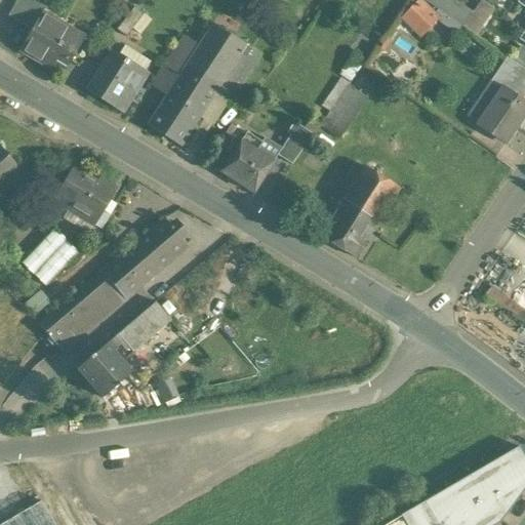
[(45,9),(30,0),(17,0),(8,16),(32,30),(40,15),(41,16),(43,13),(42,13),(45,9)]
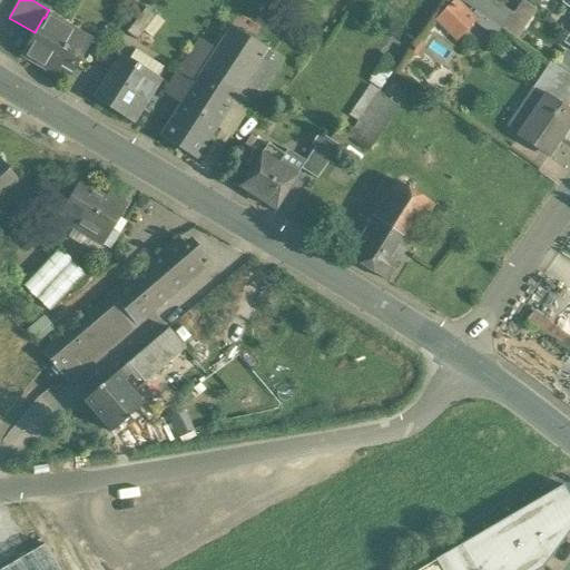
[(455,0),(449,0),(431,18),(452,40),(474,19),(455,0)]
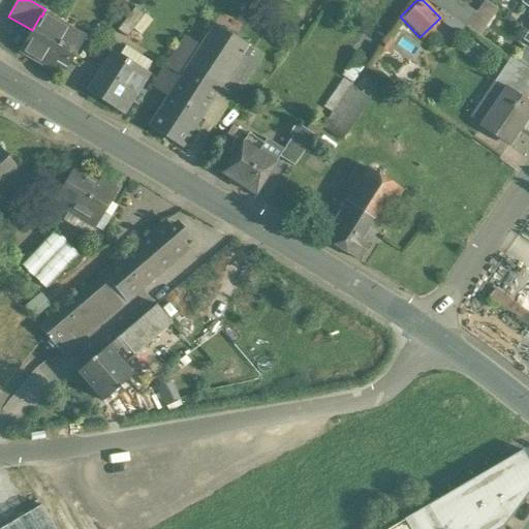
[(458,0),(425,0),(466,27),(476,12),(458,0)]
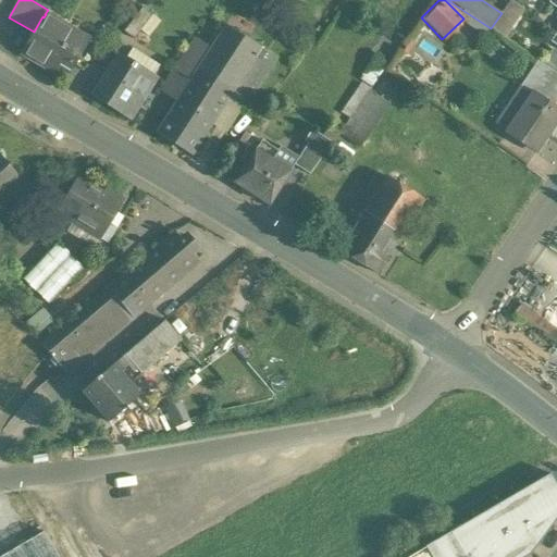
[(143,8),(124,32),(134,39),(153,15),(143,8)]
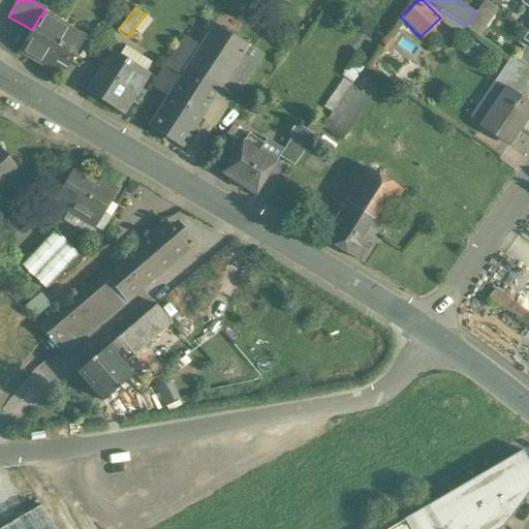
[(41,17),(40,16),(32,30),(20,51),(53,69),(60,56),(71,62),(85,38),(69,29),(68,32),(41,17)]
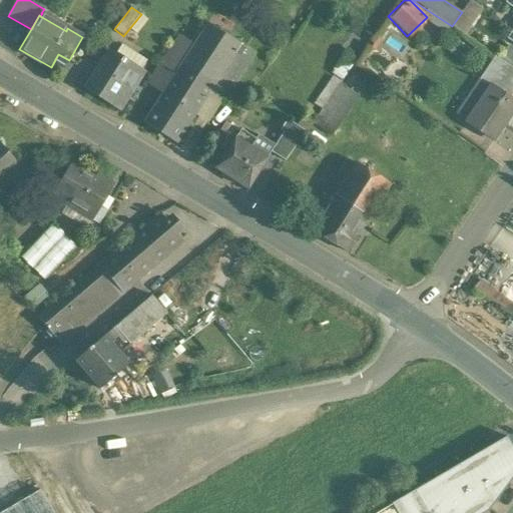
[(176,74),(166,89),(198,110),(205,100),(240,46),(207,25),(176,74)]
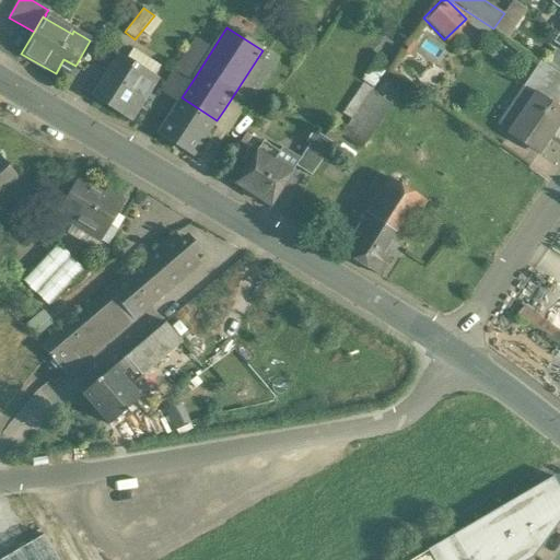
[(284,65),(263,50),(224,109),(247,124),(284,65)]
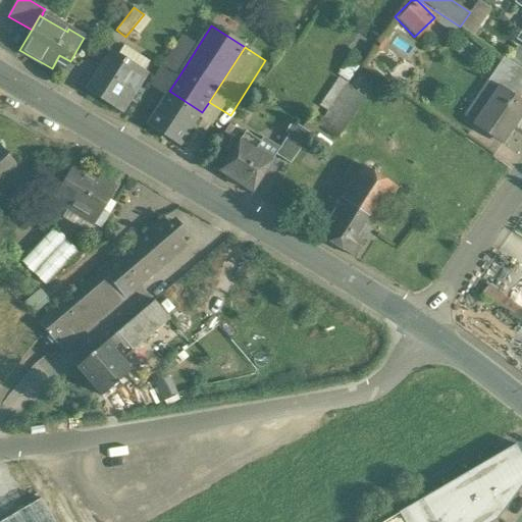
[(521,49),(518,47),(509,60),(521,68),(521,49)]
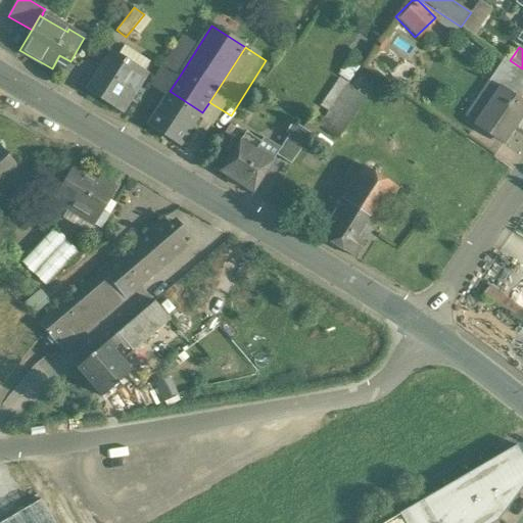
[(145,74),(113,54),(91,91),(123,110),(145,74)]
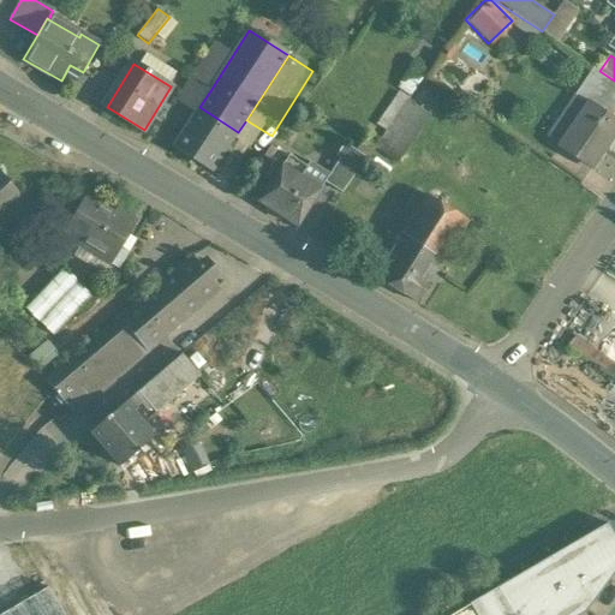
[(614,111),(614,81),(599,71),(580,100),(587,105),(589,105),(610,119),(614,111)]
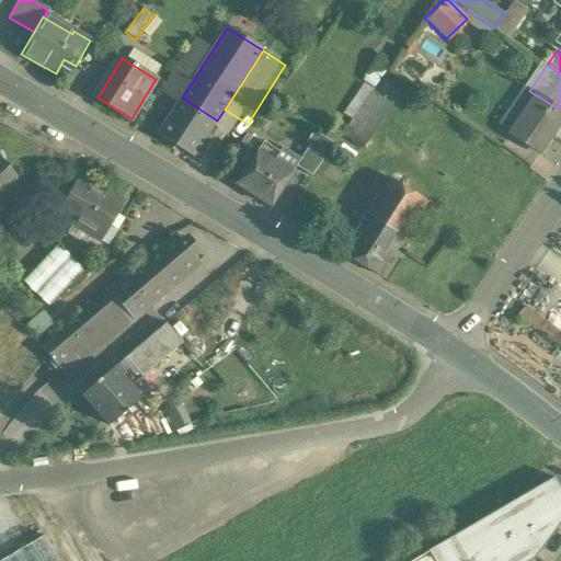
[(193,81),(176,70),(162,93),(179,103),(182,98),(193,81)]
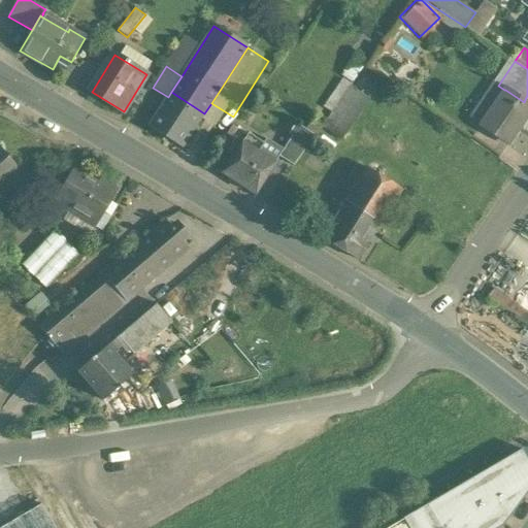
[(351,86),(322,126),(341,140),(369,99),(351,86)]
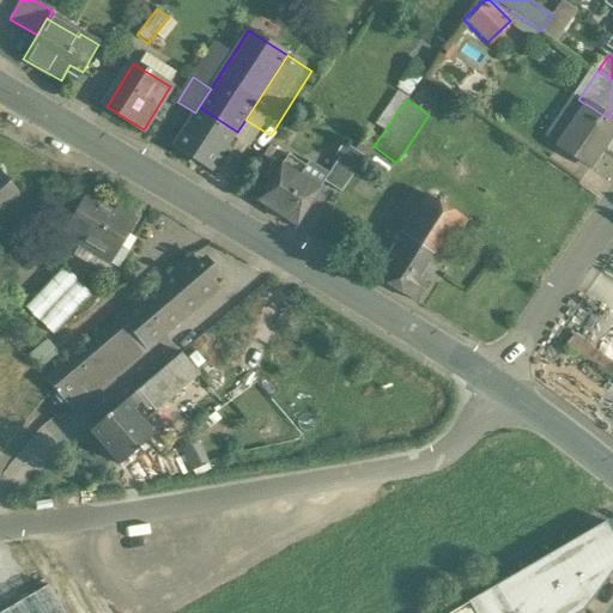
[(608,119),(587,104),(586,104),(557,147),(589,169),(612,134),(612,121),(608,119)]
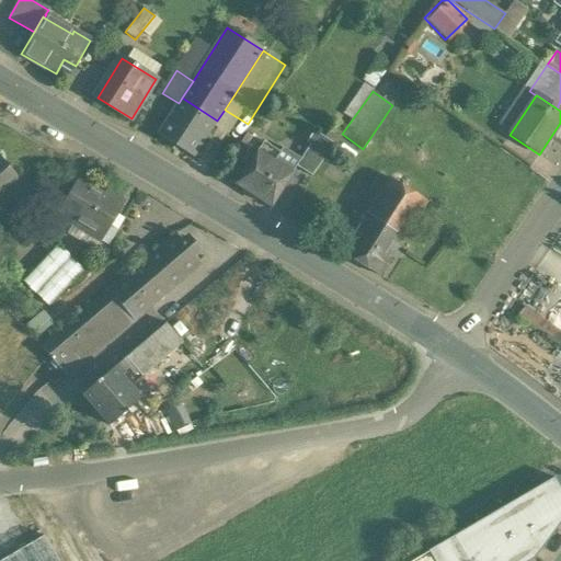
[(217,121),(182,98),(179,103),(158,135),(194,158),(217,121)]
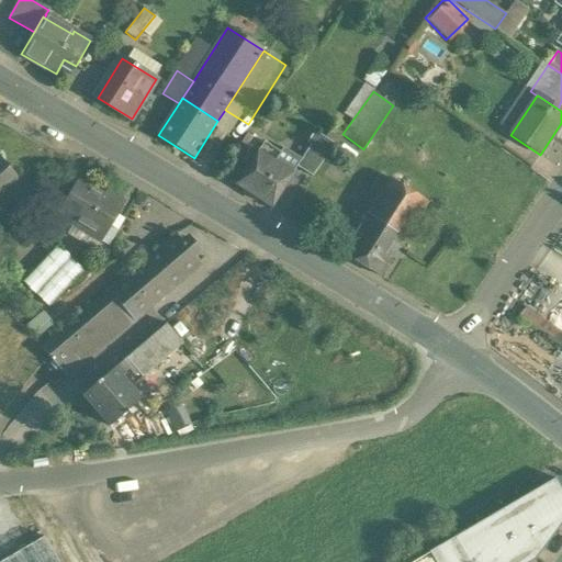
[(335,145),(318,133),(296,167),(312,177),(335,145)]
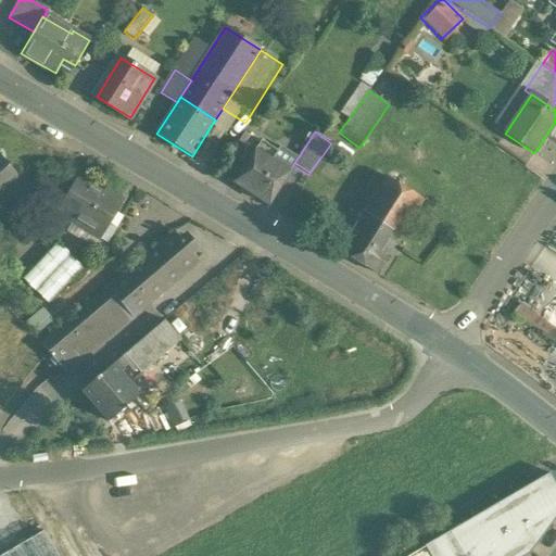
[(244,134),(230,155),(241,162),(255,140),(244,134)]
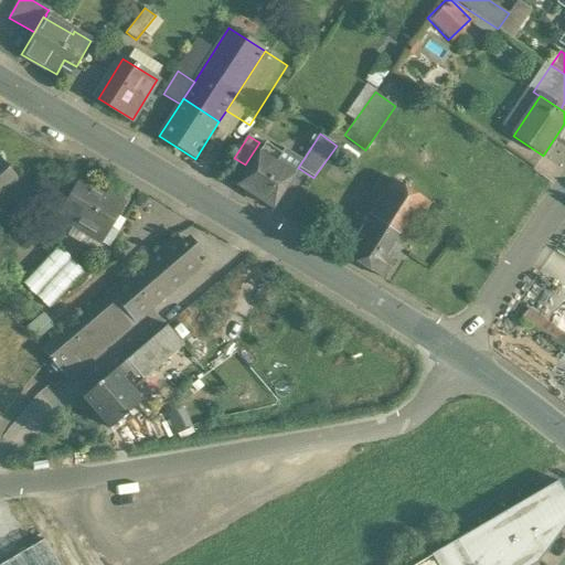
[(294,176),(258,152),(237,185),(273,208),(294,176)]
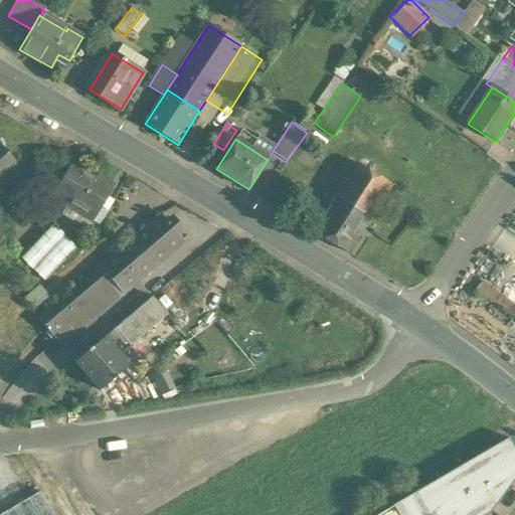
[(0,184),(17,169),(0,149),(0,184)]
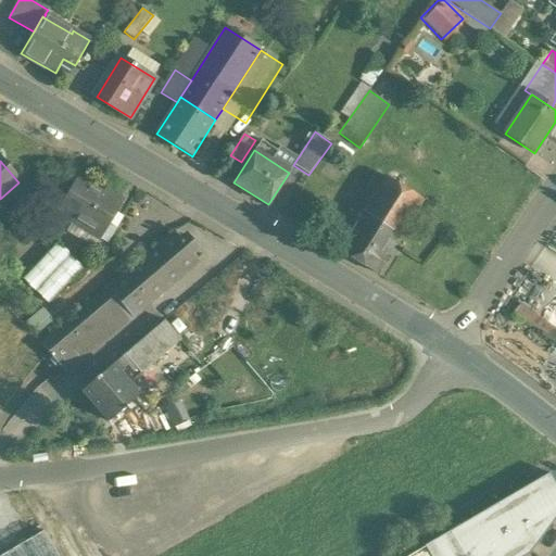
[(422,200),(386,176),(359,216),(397,240),(422,200)]
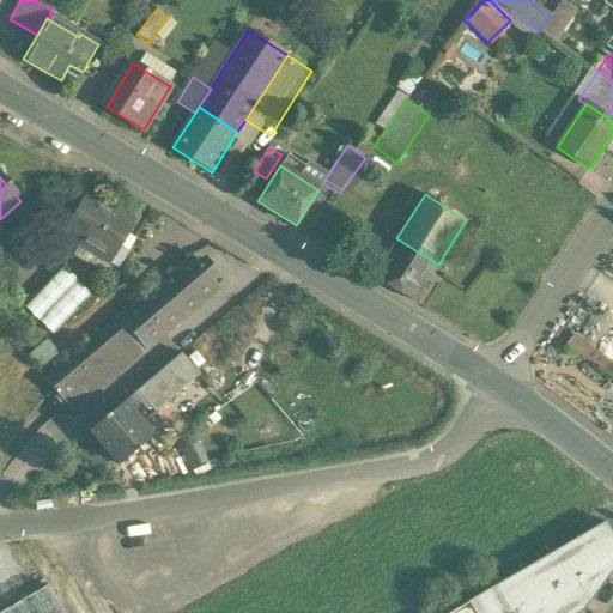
[(114,217),(85,199),(65,232),(95,250),(91,255),(109,265),(134,222),(116,212),(114,217)]
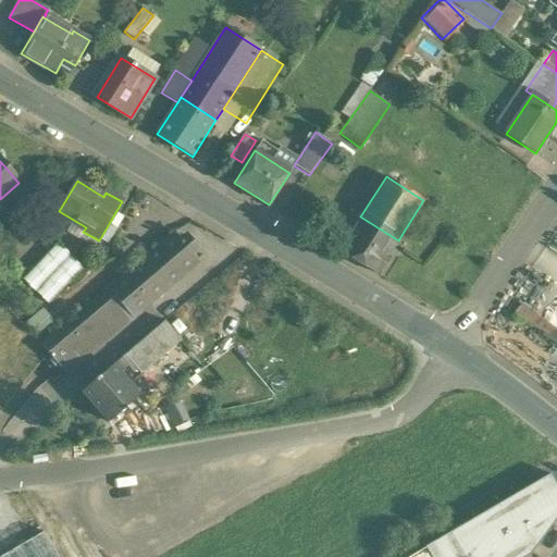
[(398,240),(360,217),(338,250),(376,274),(398,240)]
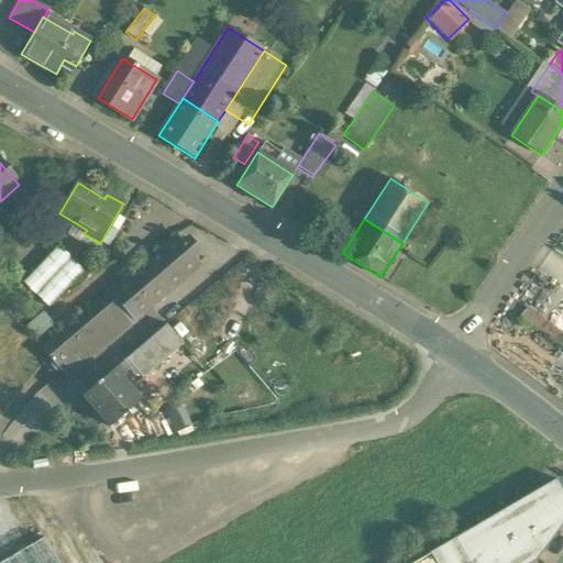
[(176,235),(43,350),(69,381),(202,266),(176,235)]
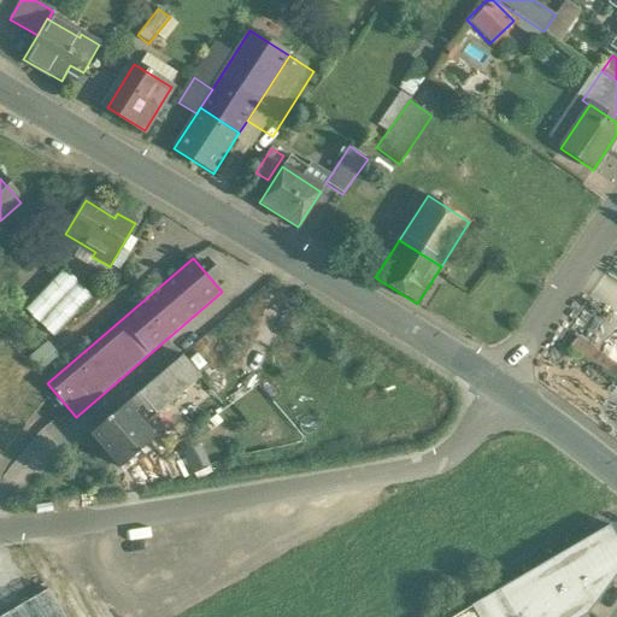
[(25,310),(53,336),(92,295),(64,269),(25,310)]
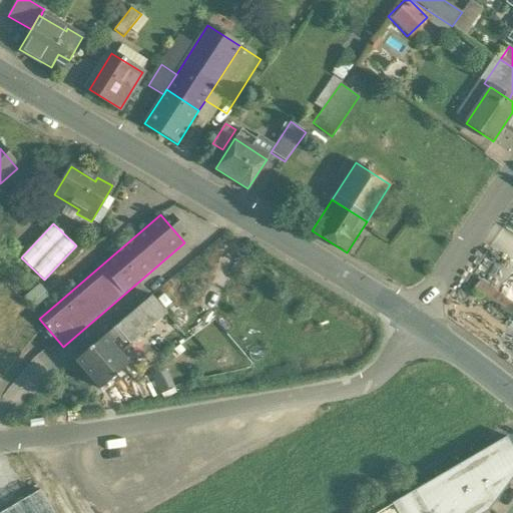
[(153,298),(165,312),(180,299),(168,285),(153,298)]
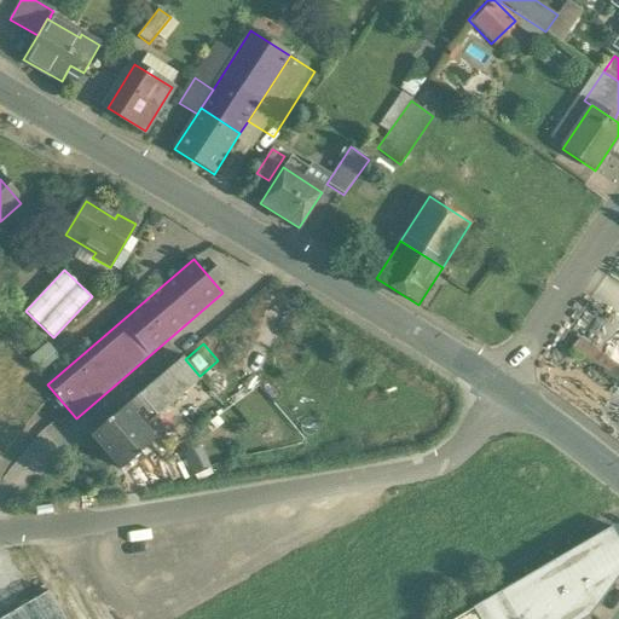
[(183,357),(127,405),(134,412),(143,405),(149,414),(154,410),(157,414),(200,376),(185,359),(183,357)]
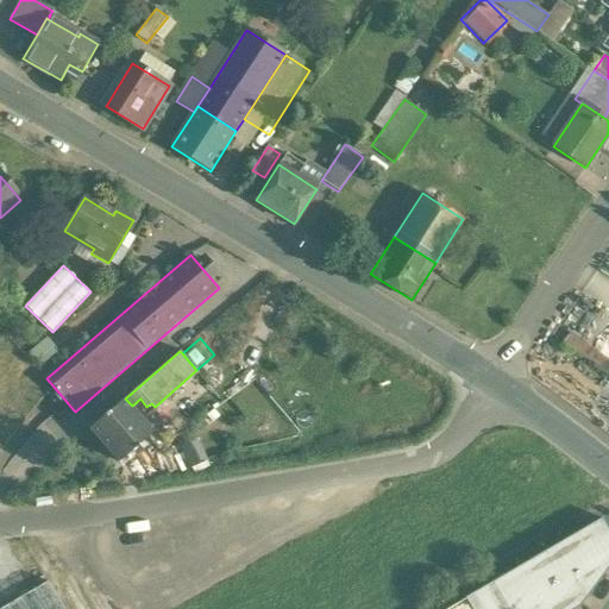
[(132,406),(125,399),(89,428),(119,462),(154,432),(132,406)]
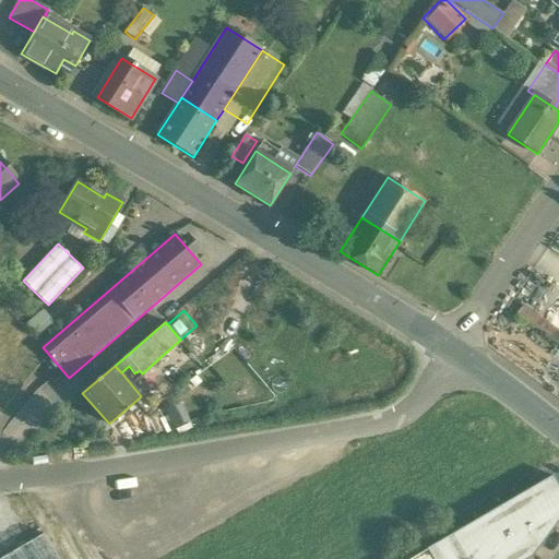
[(558,487),(552,476),(452,534),(466,558),(526,558),(532,556),(558,520),(558,487)]
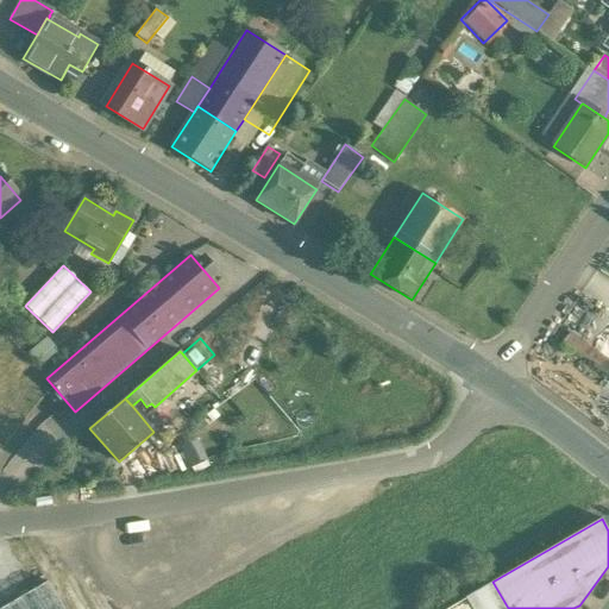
[(63,608),(48,582),(0,608),(63,608)]
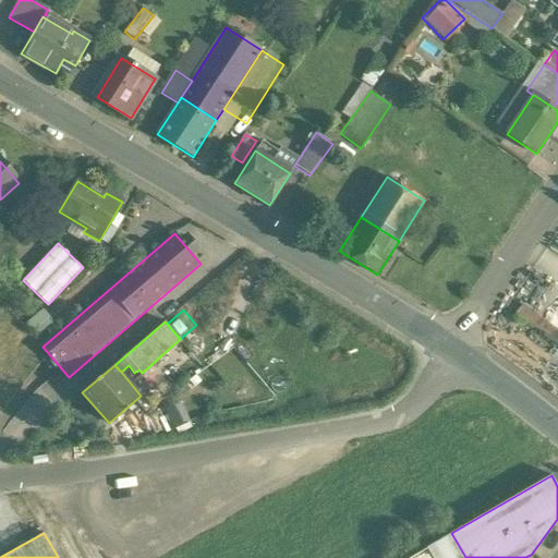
[(465,557),(451,533),(426,548),(432,557),(465,557)]
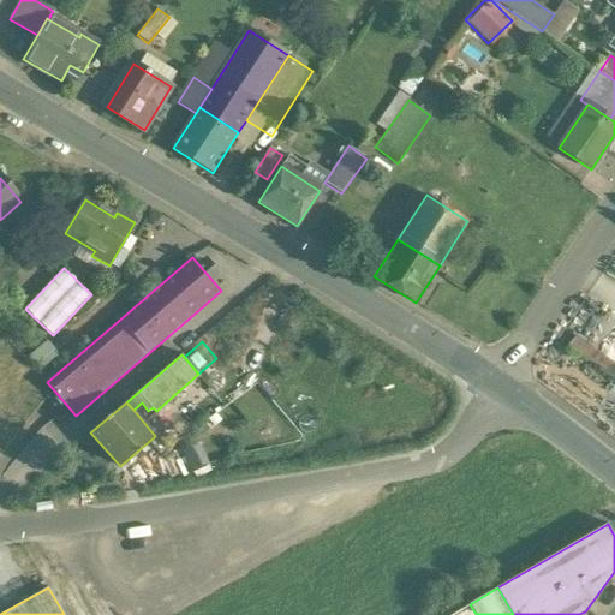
[(476,614),(470,604),(451,614),(476,614)]
